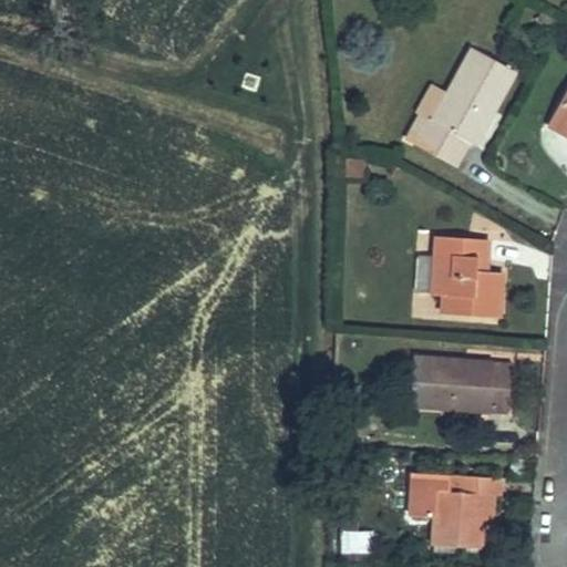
[(535,21),(556,32),(562,23),(540,11),(535,21)]
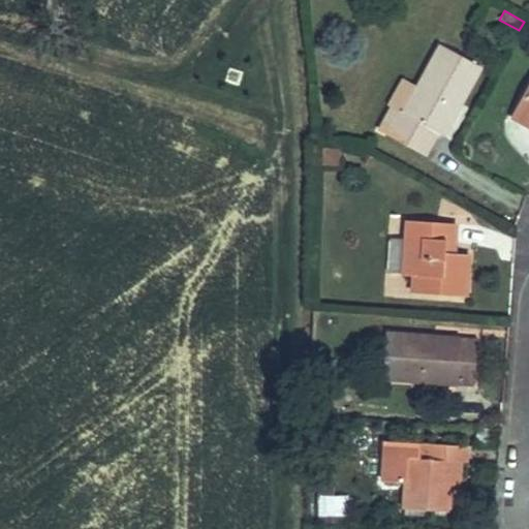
[(442,135),(479,67),(441,45),(417,88),(403,115),(398,112),(396,117),(391,115),(381,130),(386,133),(385,134),(425,156),(437,133),(442,135)]
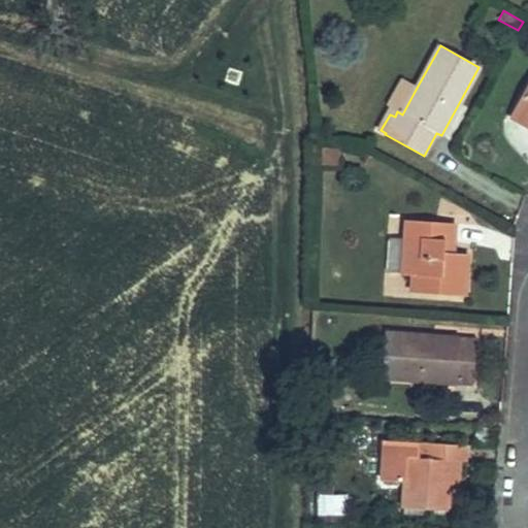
[(397,111),(402,114),(417,88),(402,79),(389,104),(397,108),(395,110),(397,111)]
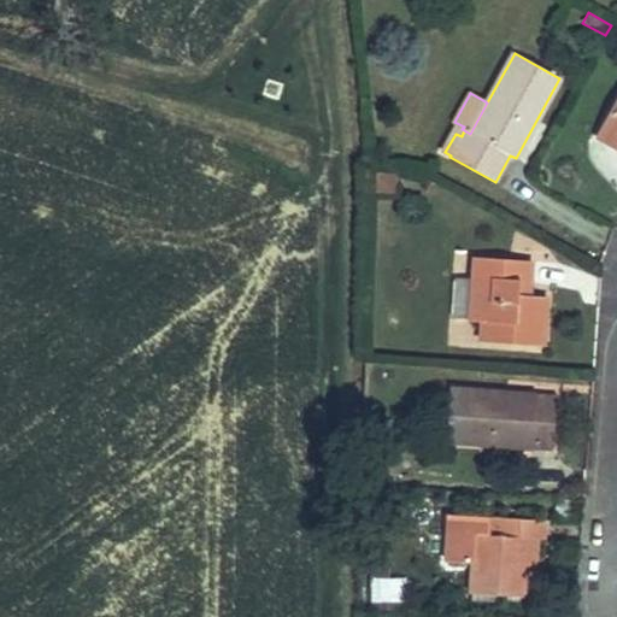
[(616,101),(598,136),(616,146),(616,101)]
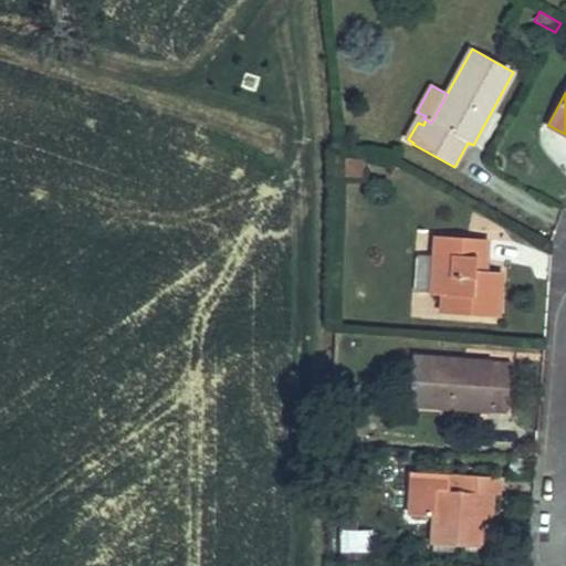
[(344,177),(365,179),(364,159),(345,158),(344,177)]
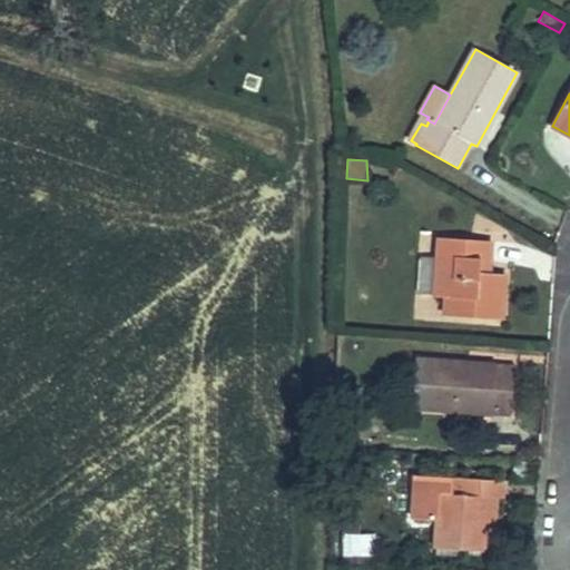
[(444,315),(501,320),(504,275),(488,274),(479,273),(481,241),(439,238),(438,257),(434,295),(434,296),(445,297),(444,315)]
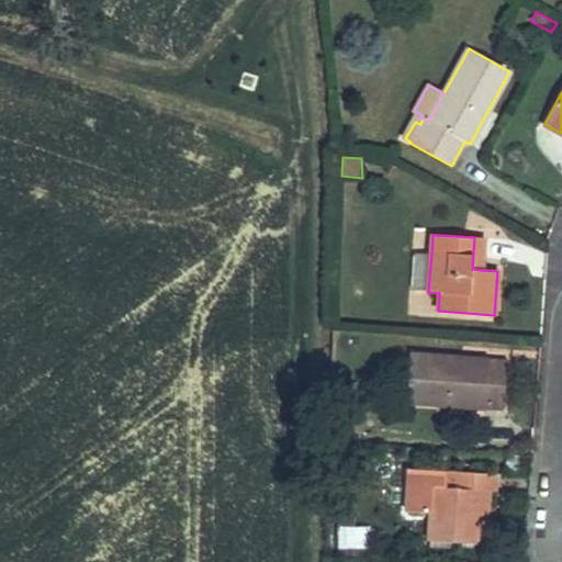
[(472,269),(481,270),(484,238),(474,237),(472,269)]
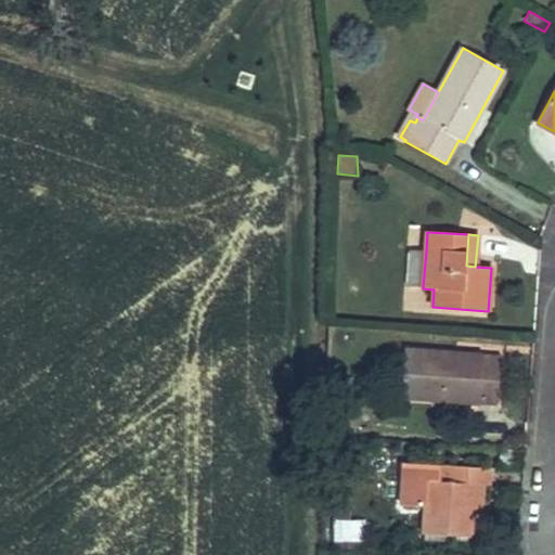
[(411,286),(423,287),(426,250),(413,250),(409,254),(407,281),(411,286)]
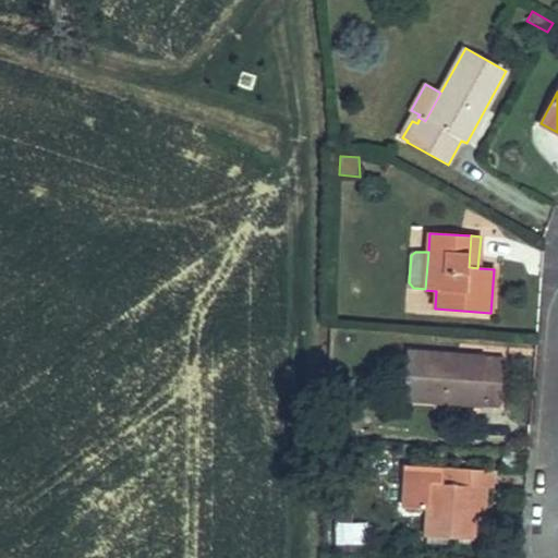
[(403,399),(500,407),(504,359),(407,352),(403,399)]
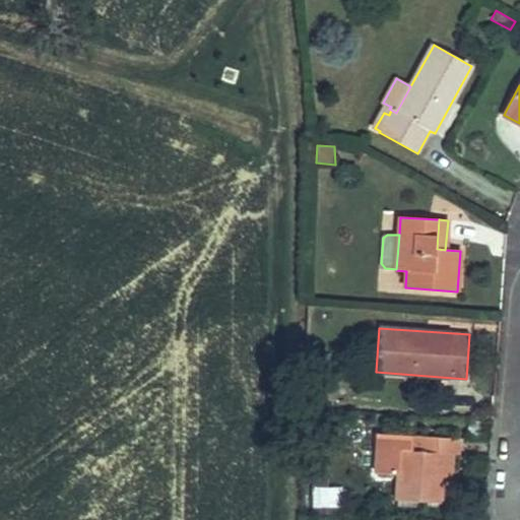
[(311,396),(324,396),(324,381),(311,381),(311,396)]
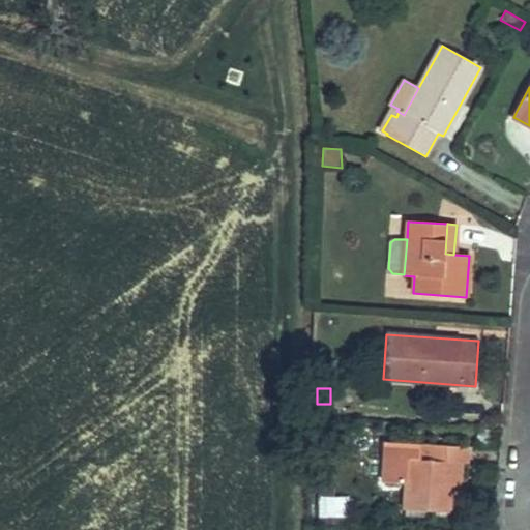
[(467,463),(468,447),(424,444),(423,460),(418,460),(419,444),(385,442),(383,482),(406,483),(404,509),(405,509),(449,512),(452,462),(463,463),(467,463)]
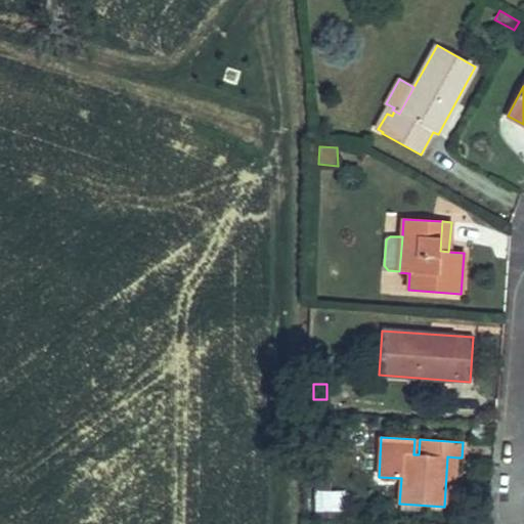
[(400,504),(399,510),(453,514),(457,457),(447,456),(444,507),(400,504)]
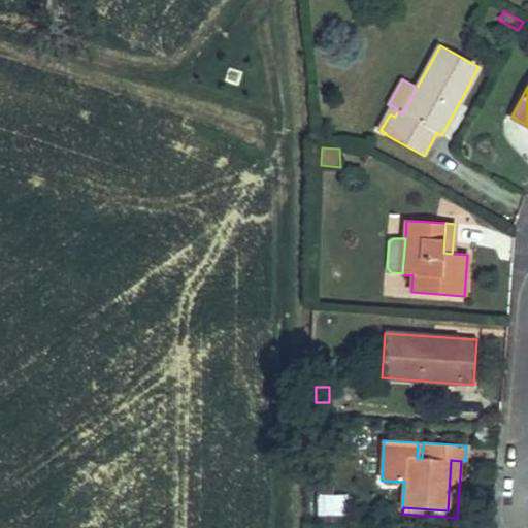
[(319,521),(344,521),(345,496),(319,495),(319,521)]
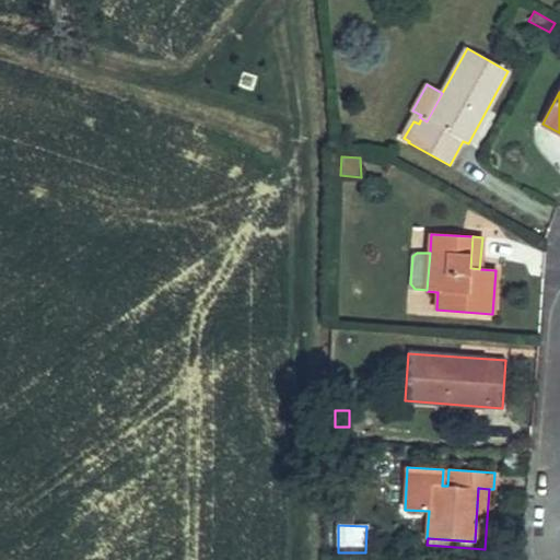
All buildings are outlined.
